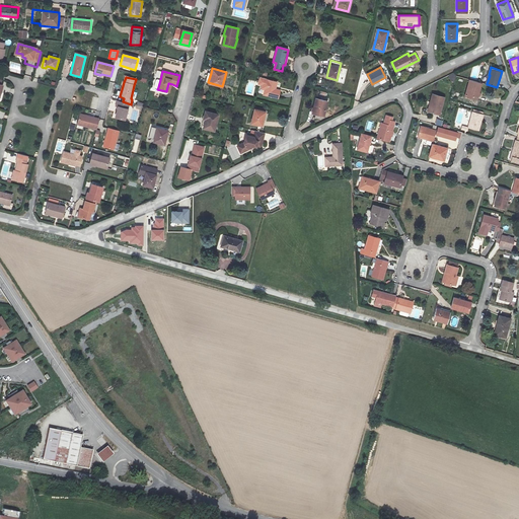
[(276,82),(260,77),(256,85),(261,86),(260,89),(264,91),(263,94),(277,98),(279,90),(274,89),(276,82)]
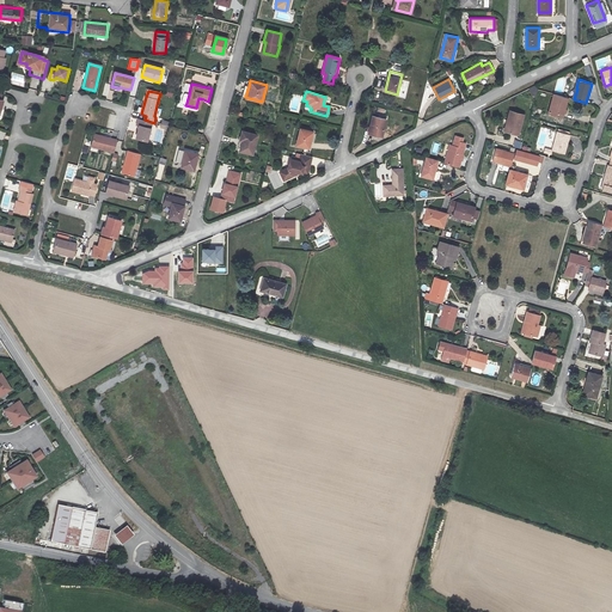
[(562,117),(568,98),(554,93),(548,112),(562,117)]
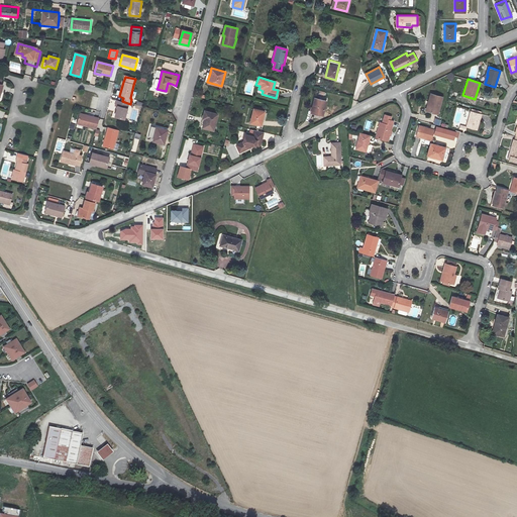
[(438,113),(443,96),(432,93),(427,110),(438,113)]
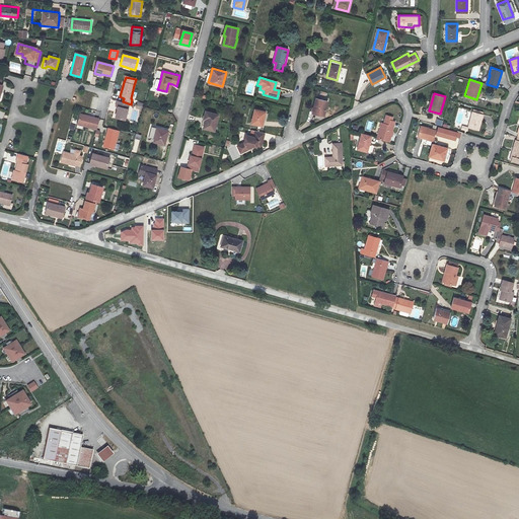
[(327,101),(316,98),(313,112),(319,114),(319,115),(324,116),(327,101)]
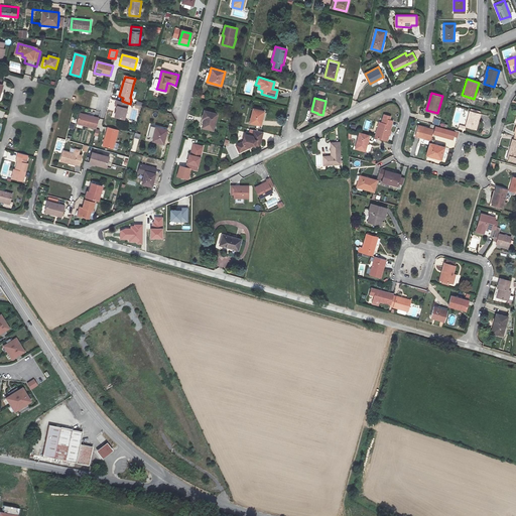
[(124,120),(128,105),(116,102),(115,106),(117,107),(114,117),(124,120)]
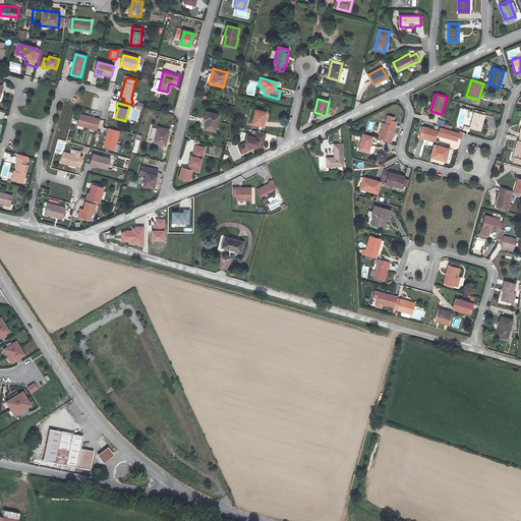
[(267,113),(255,110),(251,124),(263,126),(267,113)]
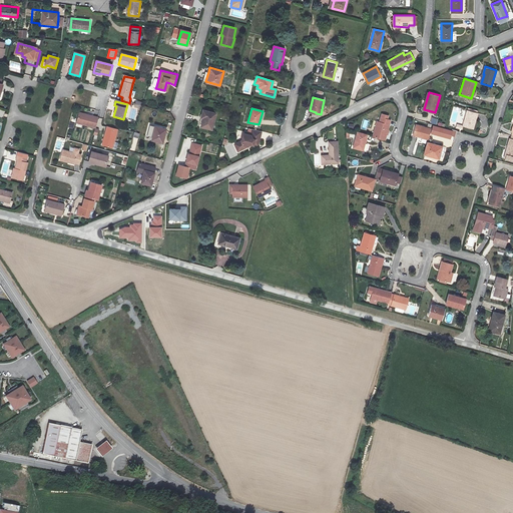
[(217,113),(204,109),(201,121),(204,122),(202,126),(213,129),(217,113)]
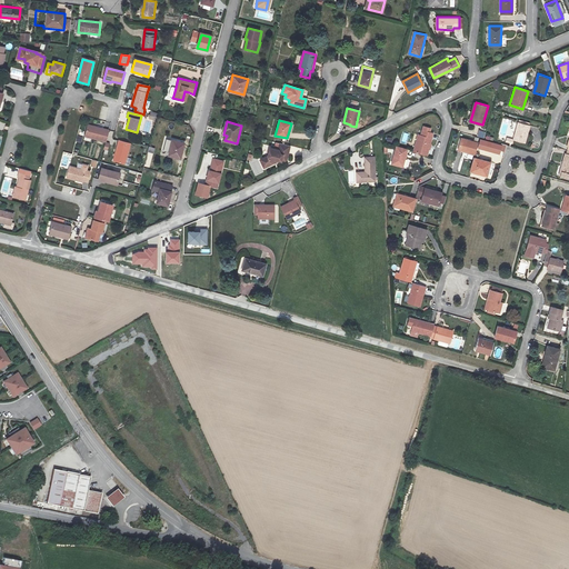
[(513,138),(513,139),(525,142),(529,125),(519,122),(513,138)]
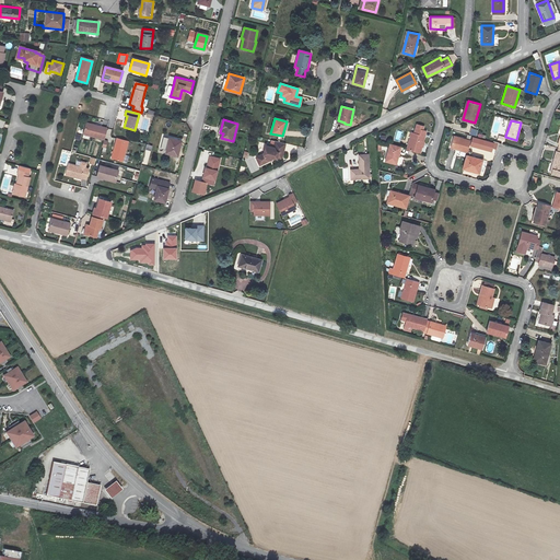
[(83,135),(104,140),(106,129),(86,124),(83,135)]
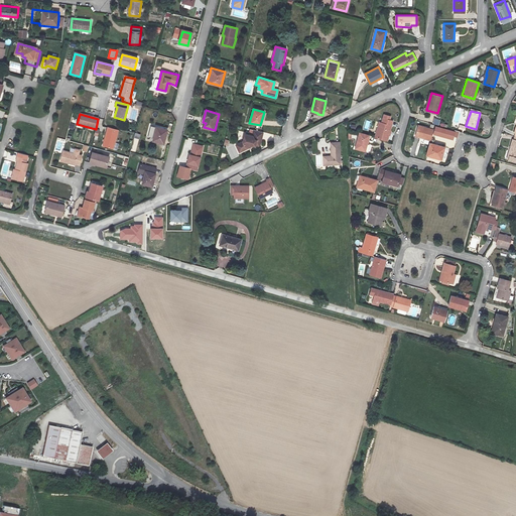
[(380,122),(375,137),(387,140),(392,121),(383,118),(381,123),(380,122)]
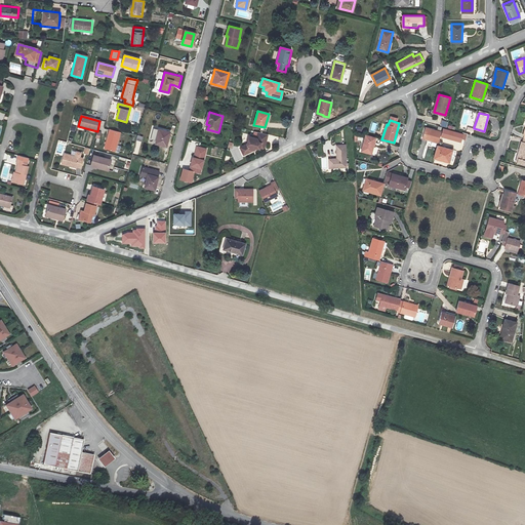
[(422,137),(439,143),(442,131),(427,127),(422,137)]
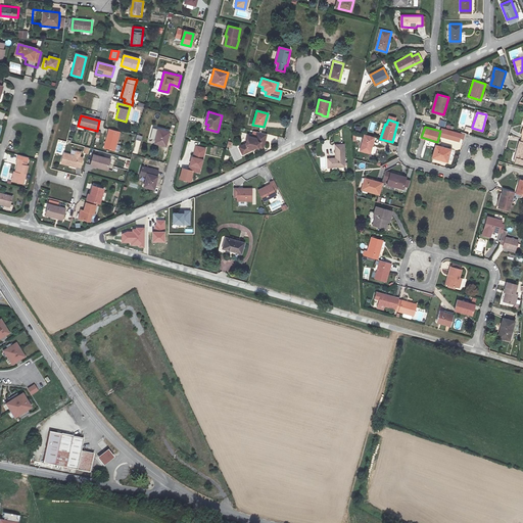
[(121,132),(109,129),(104,149),(114,151),(121,132)]
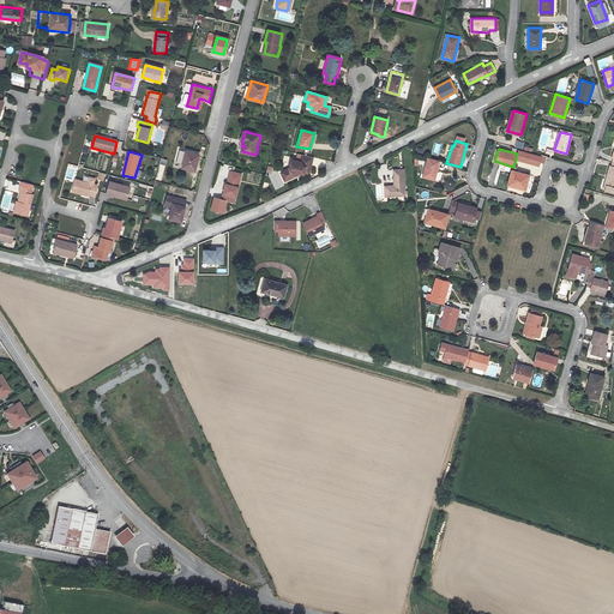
[(545,163),(546,157),(541,156),(541,157),(519,151),(517,160),(539,166),(540,162),(545,163)]
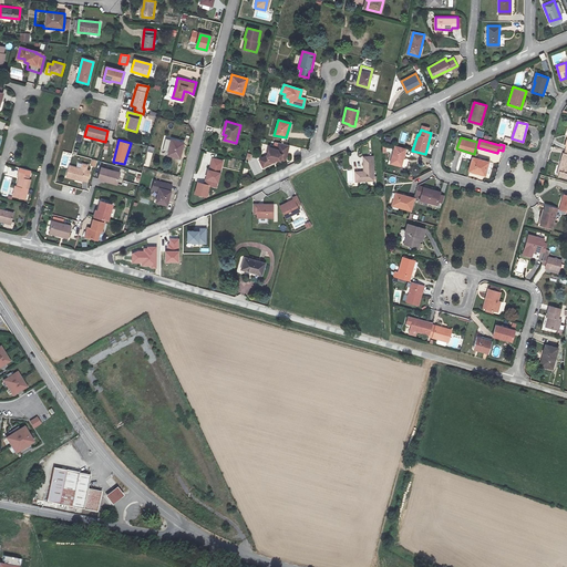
[(184,144),(172,141),(167,156),(179,160),(184,144)]
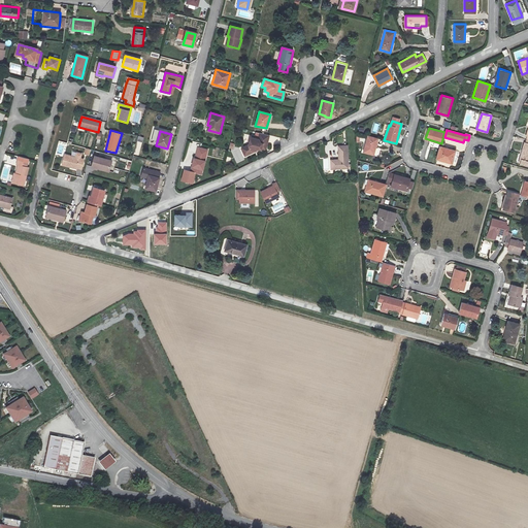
[(270,136),(260,133),(258,138),(251,136),(249,144),(241,147),(244,157),(256,152),(257,150),(262,151),(267,149),(270,136)]
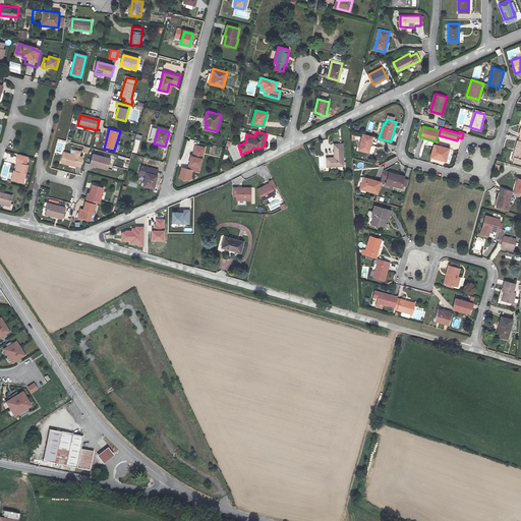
[(368,153),(373,137),(363,134),(359,150),(368,153)]
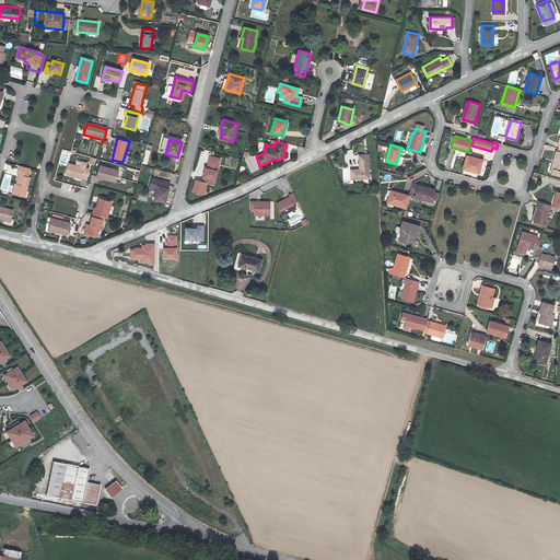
[(467,154),(464,167),(479,173),(483,160),(467,154)]
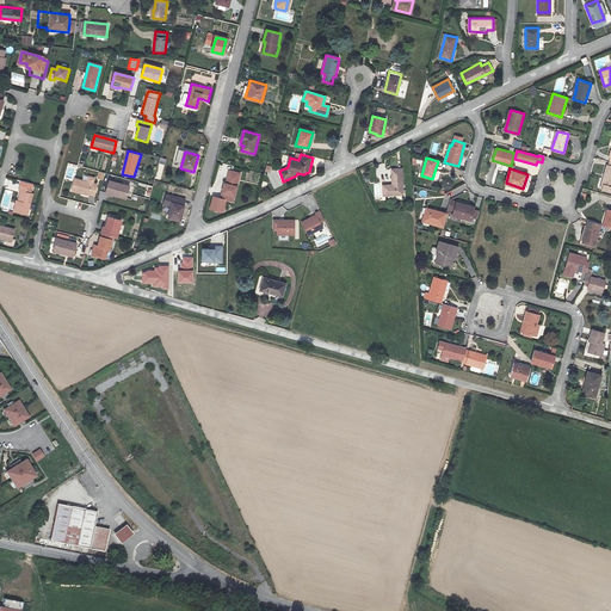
[(393,170),(393,185),(383,186),(384,197),(405,196),(403,170),(393,170)]
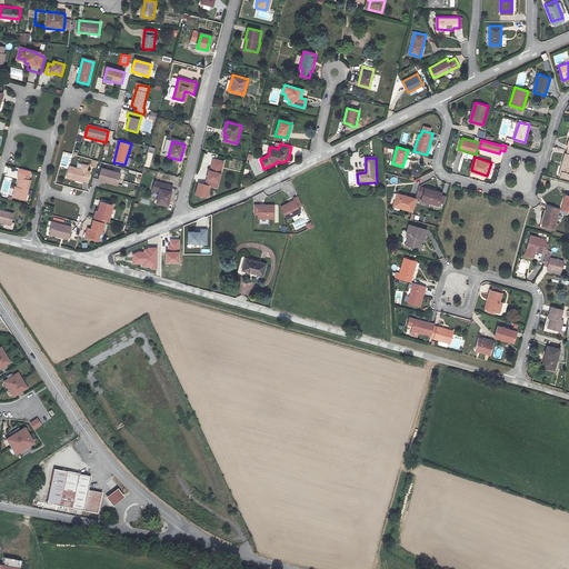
[(217,188),(225,162),(213,159),(210,170),(208,170),(205,185),(210,186),(217,188)]
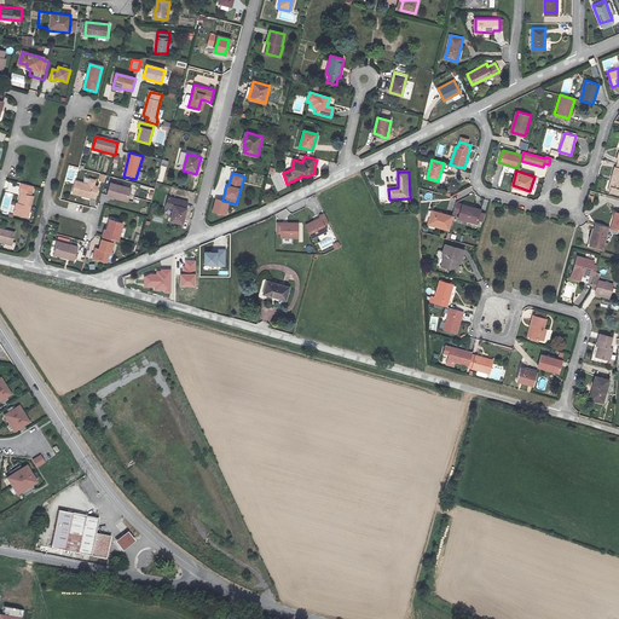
[(98,187),(75,181),(73,194),(90,198),(90,197),(94,198),(98,187)]
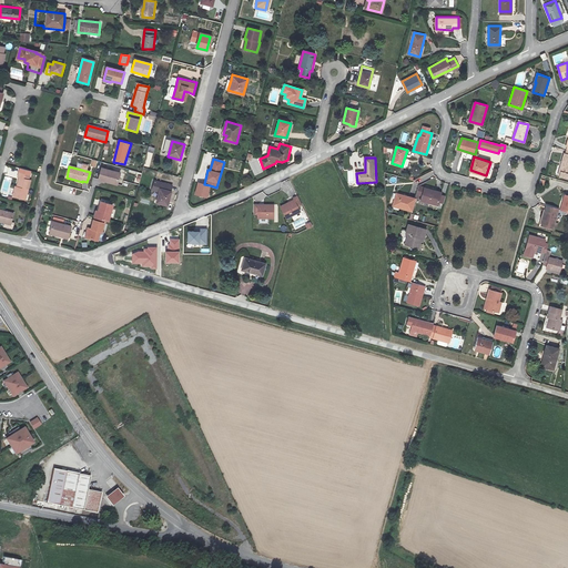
[(120,174),(101,170),(98,181),(117,185),(120,174)]
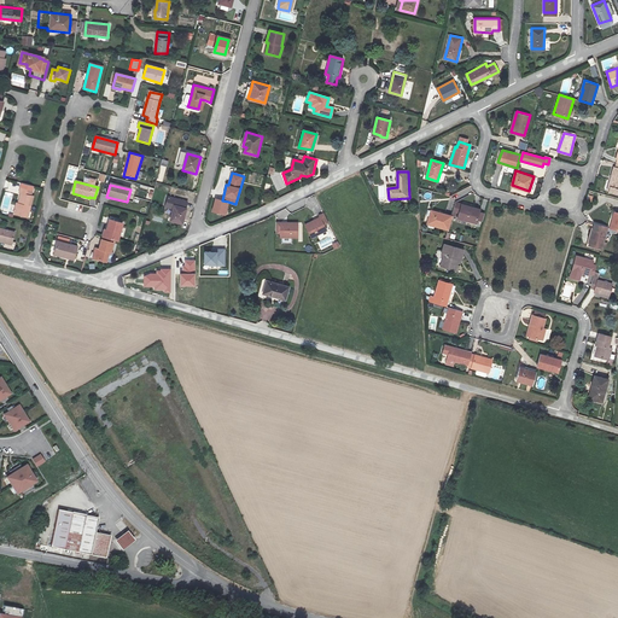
[(187,191),(172,187),(170,194),(186,198),(187,191)]
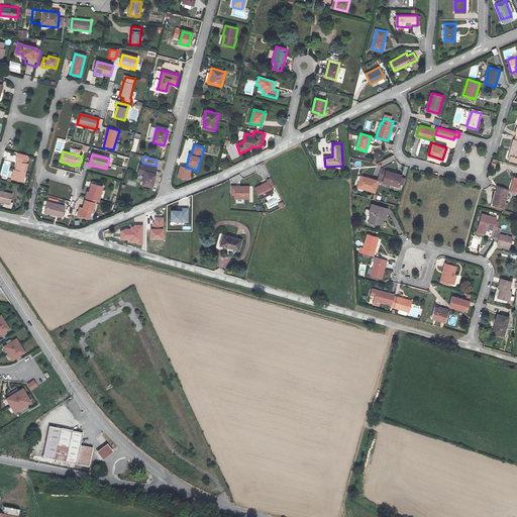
[(22,177),(24,178),(26,174),(28,164),(26,164),(27,160),(18,158),(16,162),(18,162),(15,173),(13,173),(12,179),(21,182),(22,177)]
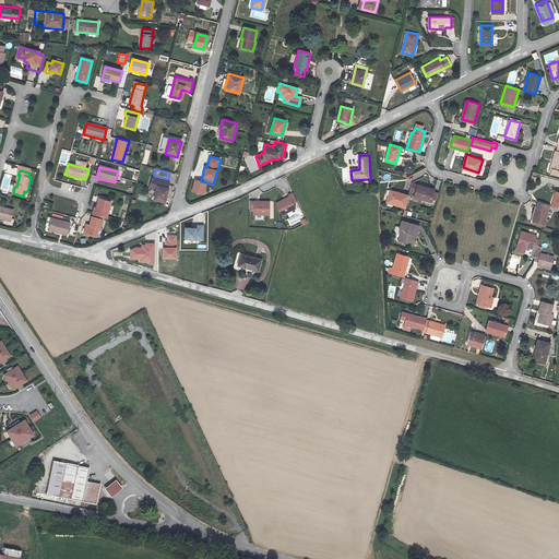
[(165,203),(168,189),(165,189),(167,181),(152,177),(149,189),(156,191),(153,201),(165,203)]
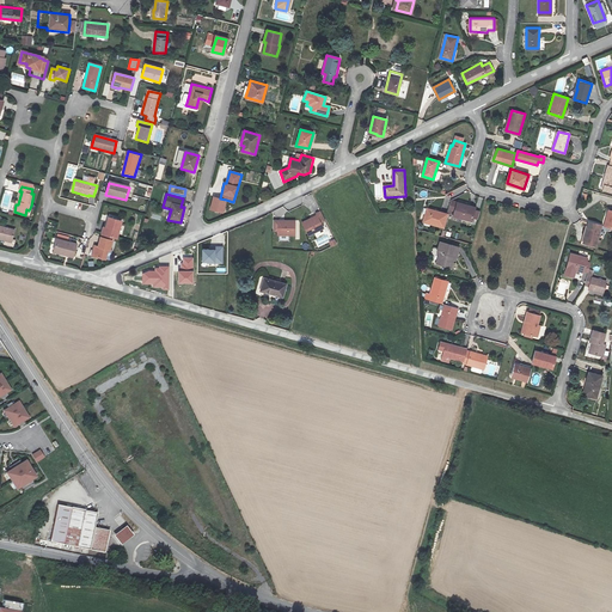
[(224,212),(226,200),(220,199),(213,196),(210,209),(224,212)]
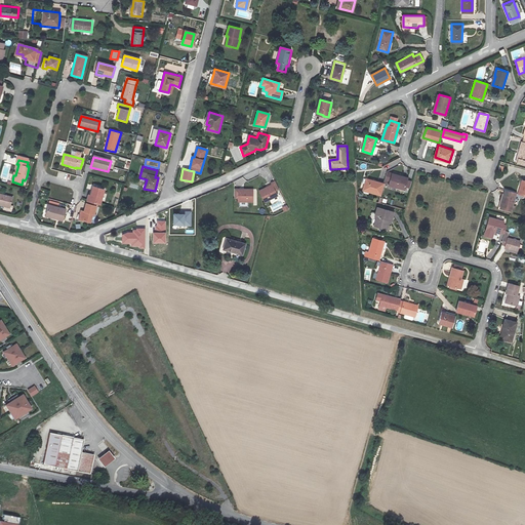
[(388,172),(385,184),(398,187),(398,186),(406,188),(408,177),(388,172)]
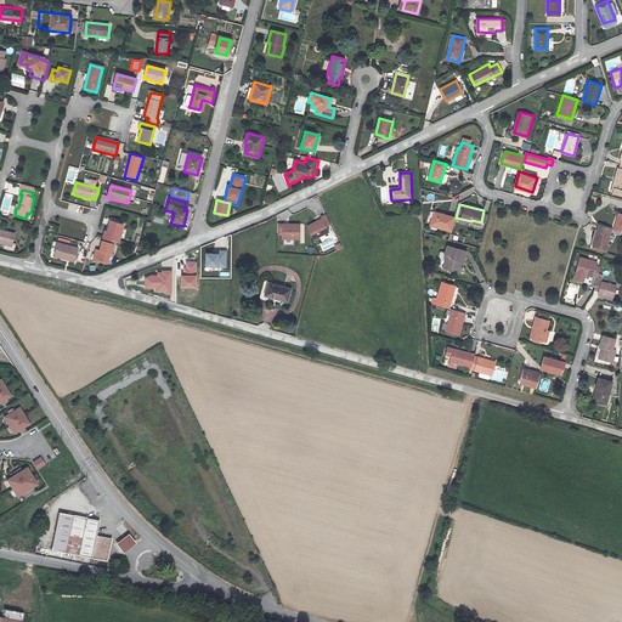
[(452,230),(456,218),(434,211),(431,221),(442,224),(441,227),(452,230)]
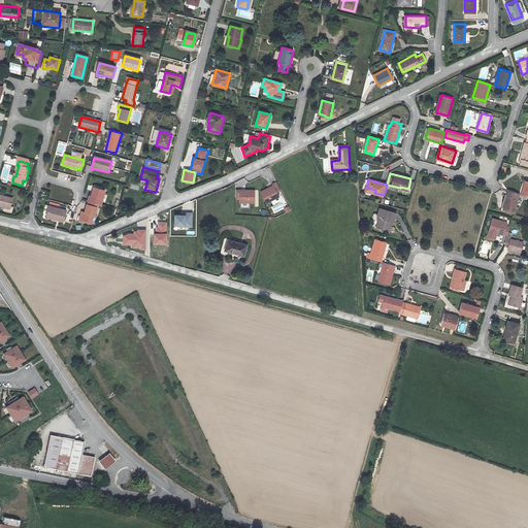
[(282,191),(277,183),(273,184),(274,186),(261,192),(267,203),(275,199),(275,198),(279,196),(277,192),(282,191)]
